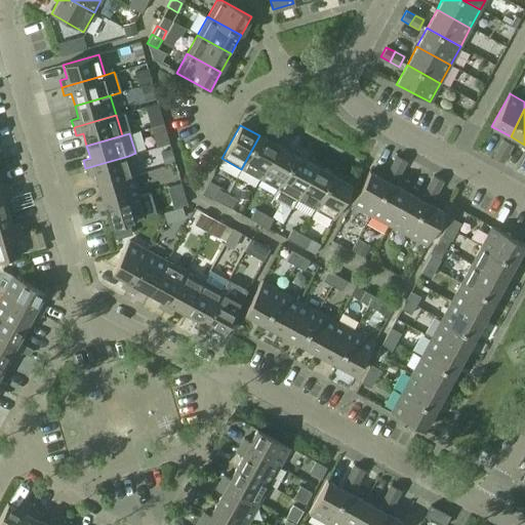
[(259,178),(278,146),(259,135),(241,169),(259,178)]
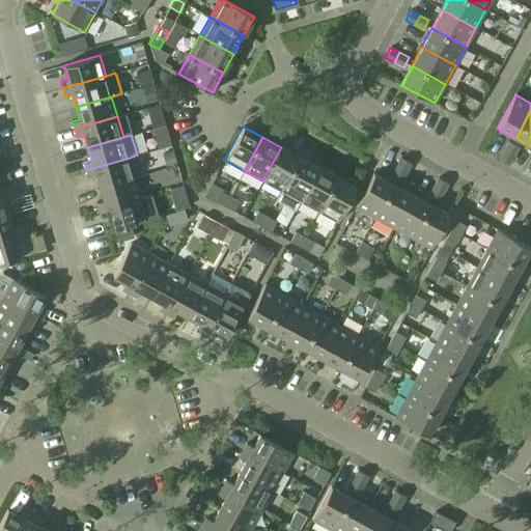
[(503,150),(513,156),(518,146),(508,141),(503,150)]
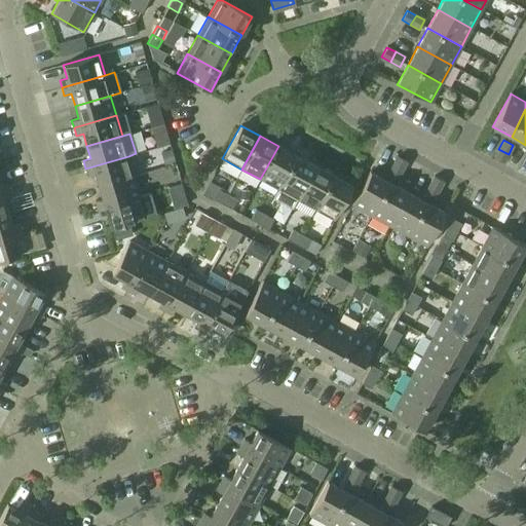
[(278,189),(296,156),(278,146),(260,179),(278,189)]
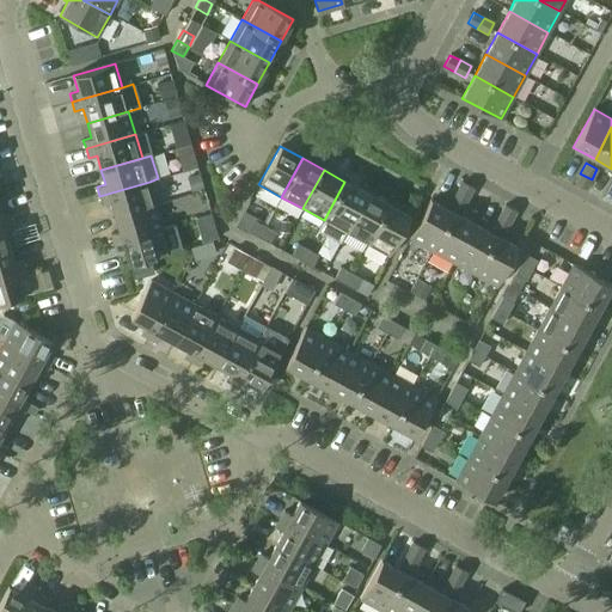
[(574,184),(586,190),(592,179),(580,173),(574,184)]
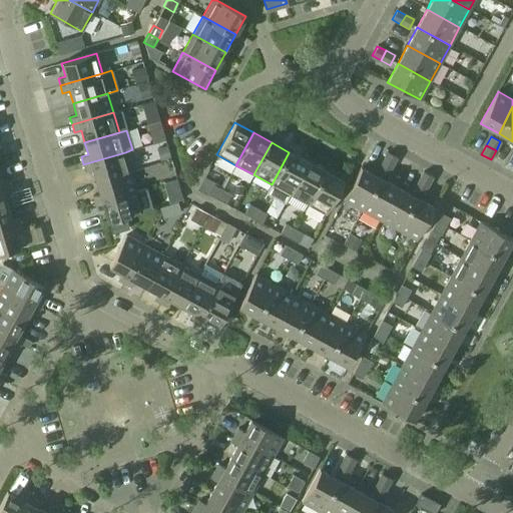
[(96,181),(130,171),(125,152),(83,164),(85,171),(92,169),(96,181)]
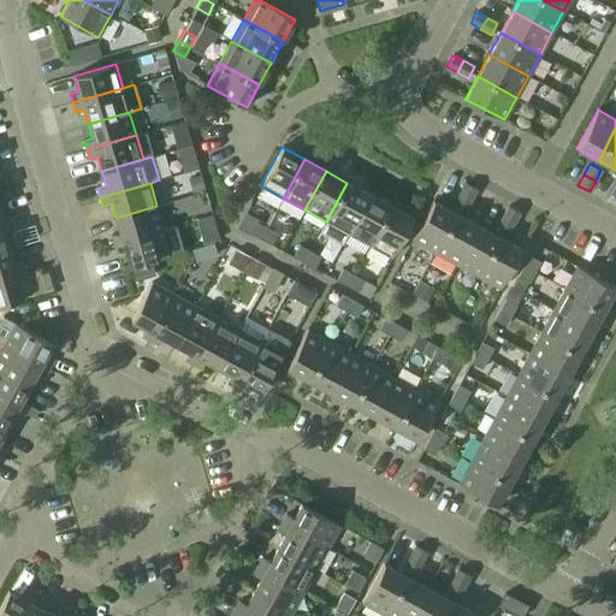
[(341,246),(348,234),(368,194),(347,183),(326,221),(319,234),(341,246)]
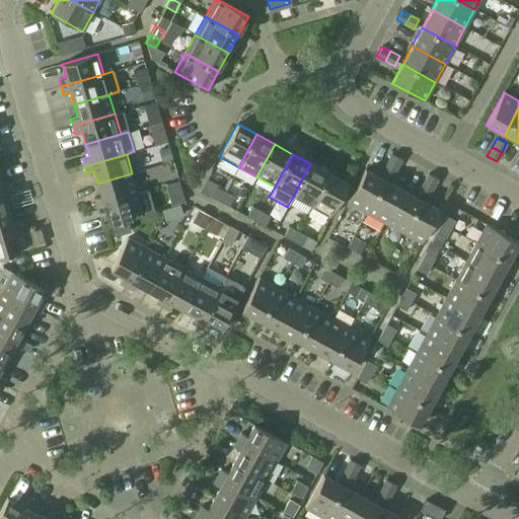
[(386,163),(396,168),(401,159),(391,154),(386,163)]
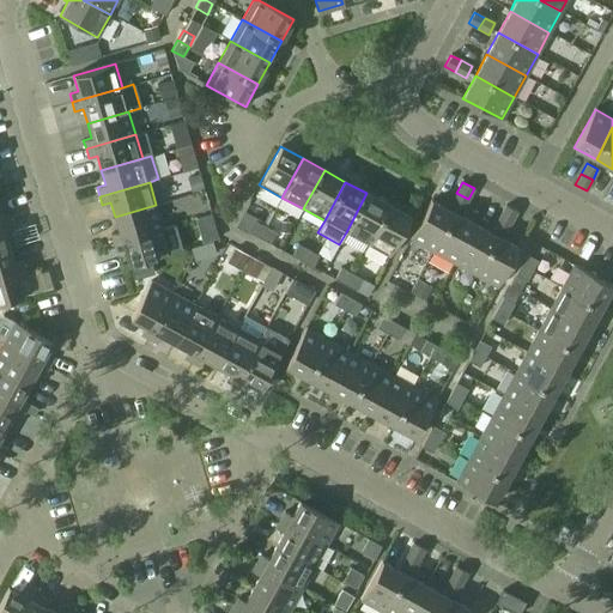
[(346,232),(368,244),(388,205),(366,193),(346,232)]
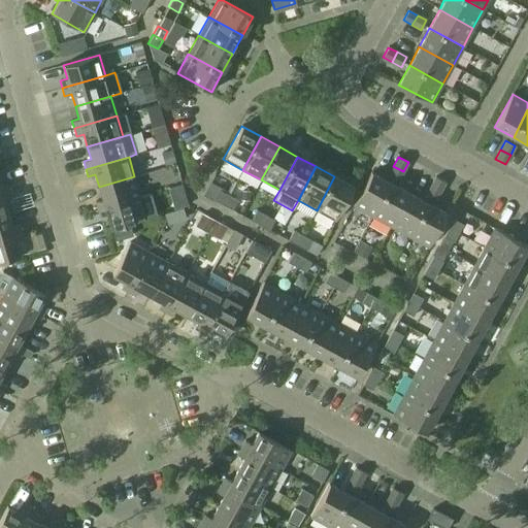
[(389,174),(398,180),(403,171),(393,166),(389,174)]
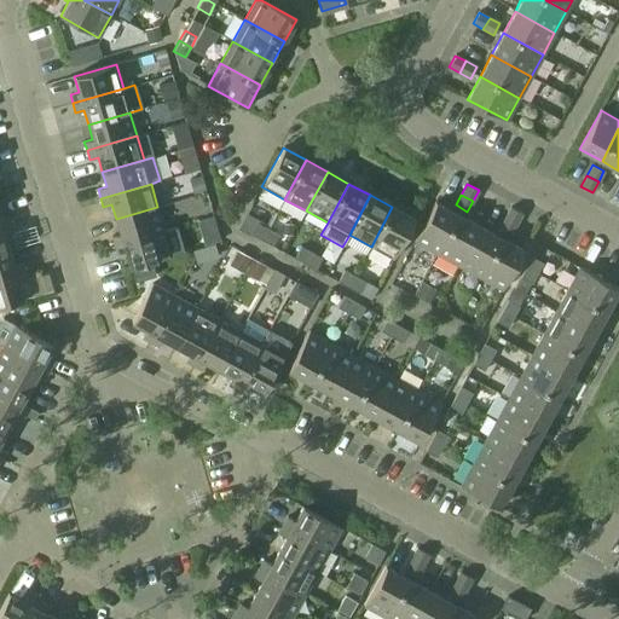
[(414,242),(437,254),(457,215),(435,202),(414,242)]
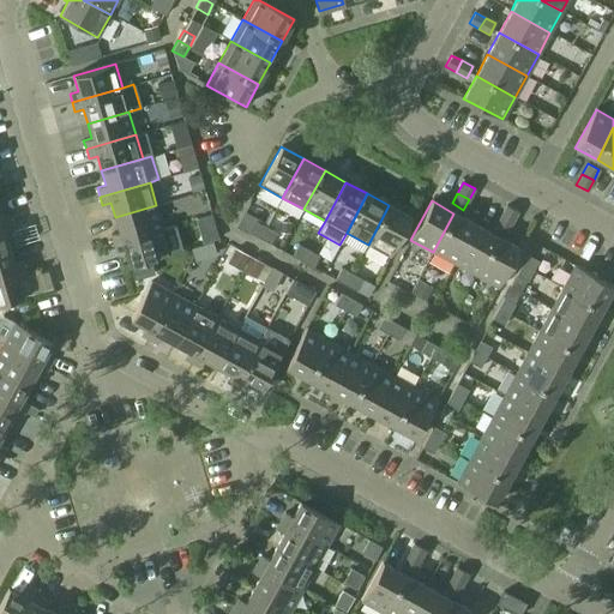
[(113,244),(163,229),(156,205),(115,217),(119,232),(110,234),(113,244)]
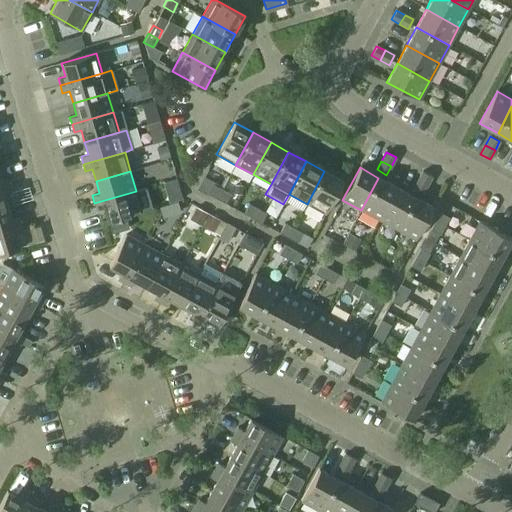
[(307,204),(325,214),(343,181),(324,171),(307,204)]
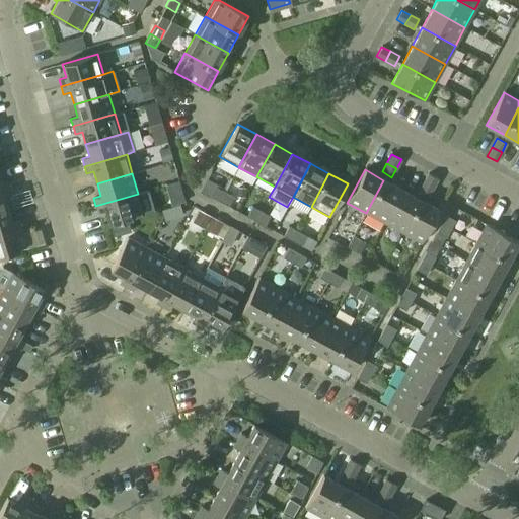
[(423,182),(433,189),(438,179),(428,174),(423,182)]
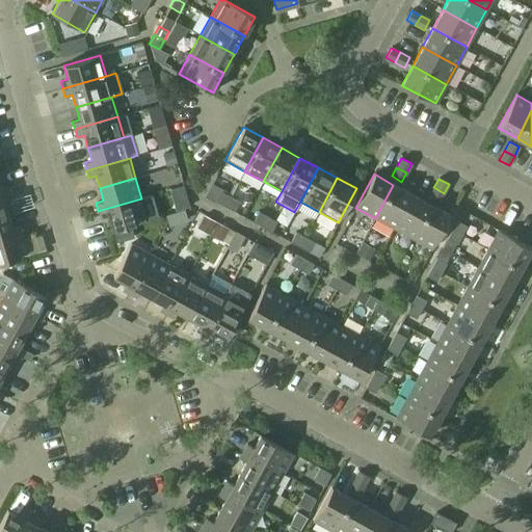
[(0,194),(8,192),(6,185),(0,186),(0,194)]
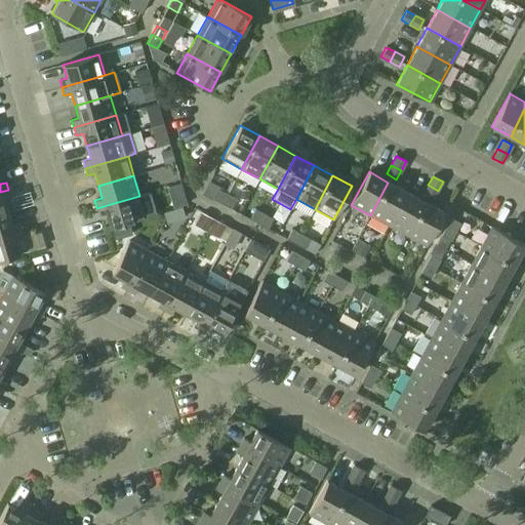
[(370,215),(389,226),(406,192),(388,183),(370,215)]
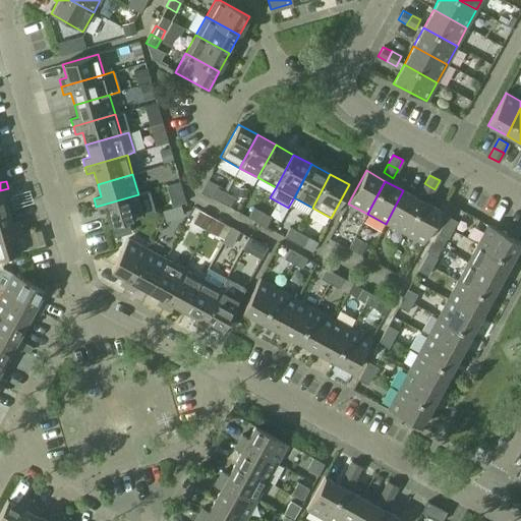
[(420,192),(429,197),(435,189),(424,183),(420,192)]
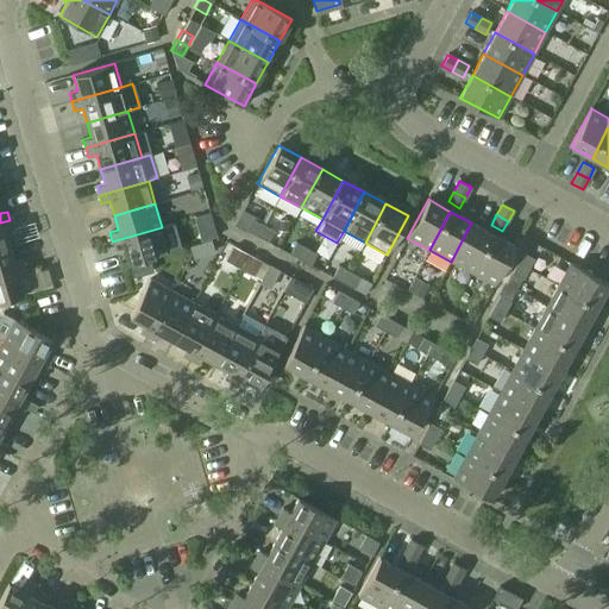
[(0,223),(0,249),(8,246),(5,232),(13,230),(10,220),(0,223)]
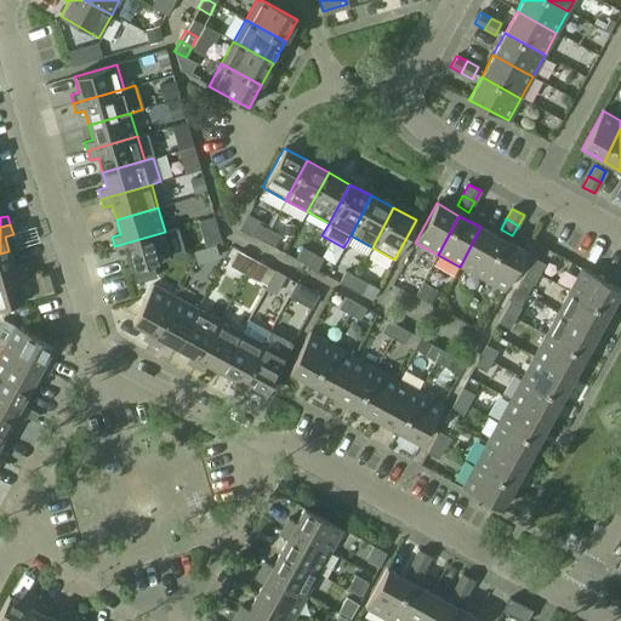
[(252,235),(262,241),(268,229),(258,224),(252,235)]
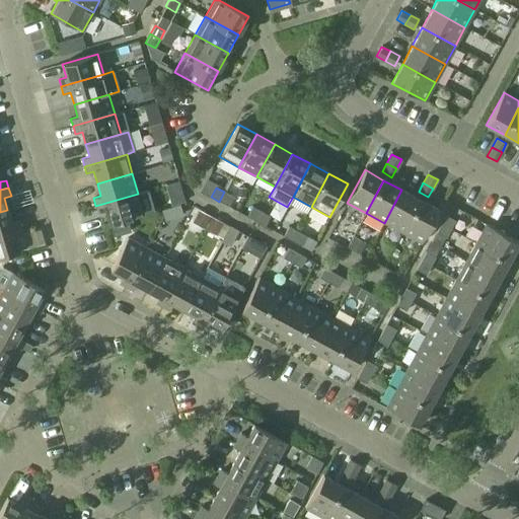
[(384,223),(401,233),(420,200),(401,190),(384,223)]
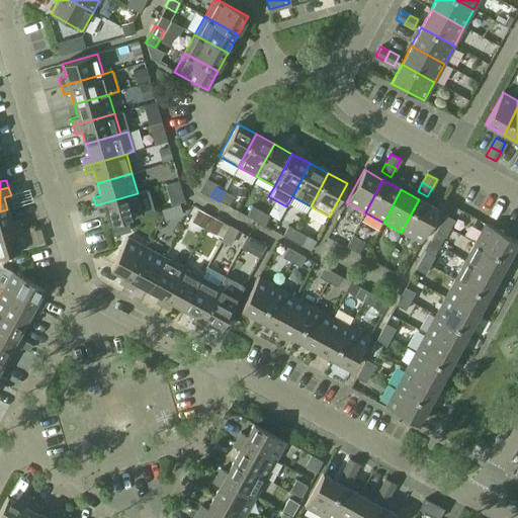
[(219,201),(228,206),(233,196),(224,191),(219,201)]
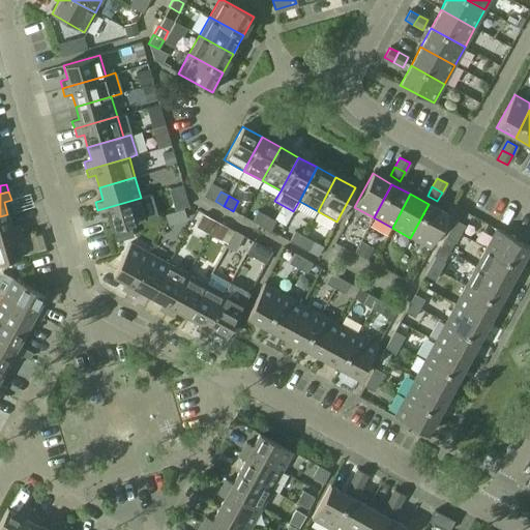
[(108,215),(111,229),(147,218),(141,198),(97,210),(100,217),(108,215)]
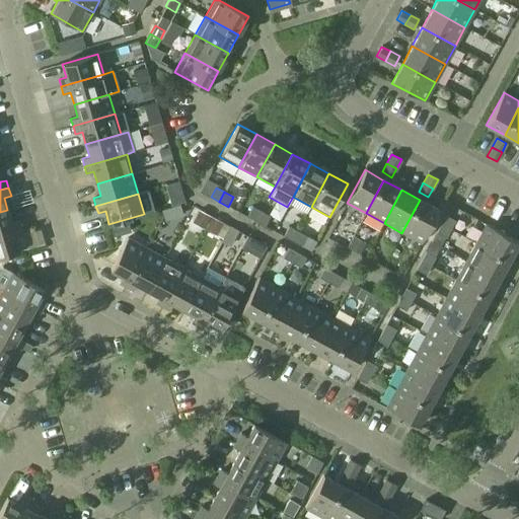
[(401,233),(421,243),(439,210),(420,200),(401,233)]
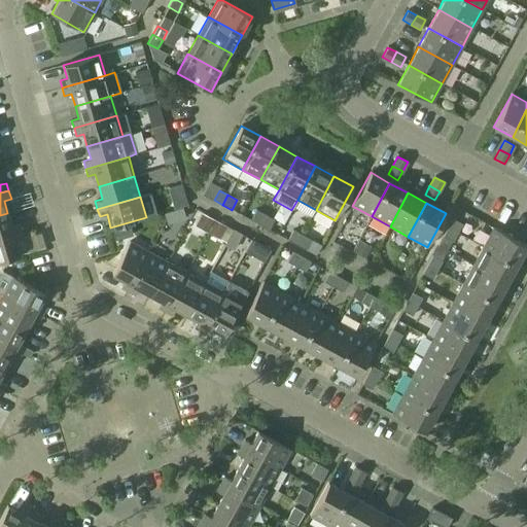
[(250,220),(259,224),(265,215),(256,210),(250,220)]
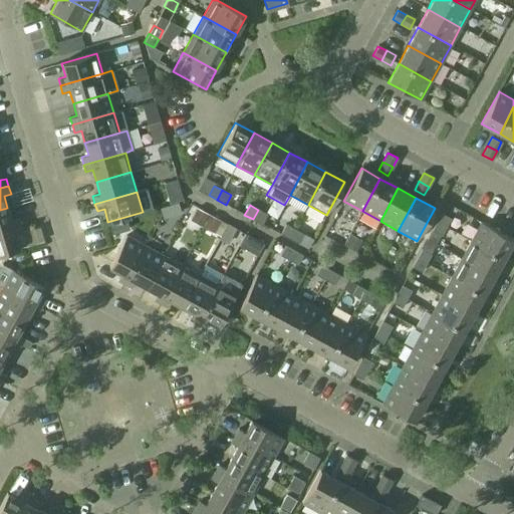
[(0,210),(0,231),(20,226),(18,218),(11,220),(7,208),(0,210)]
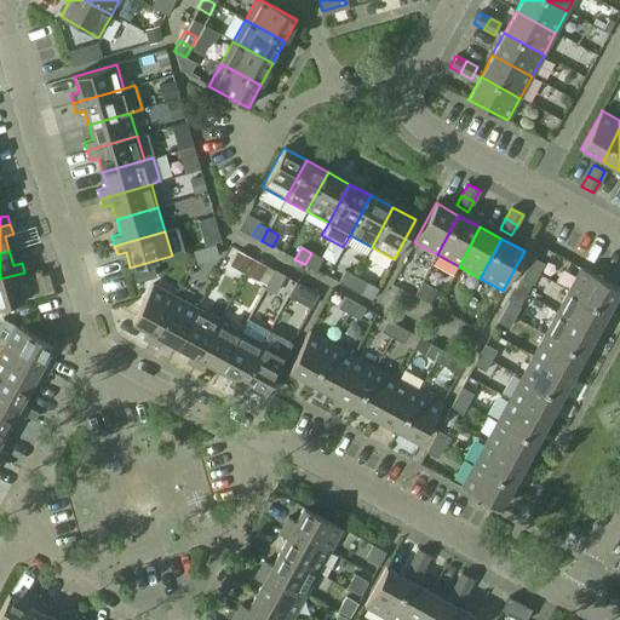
[(305,264),(316,270),(322,259),(311,253),(305,264)]
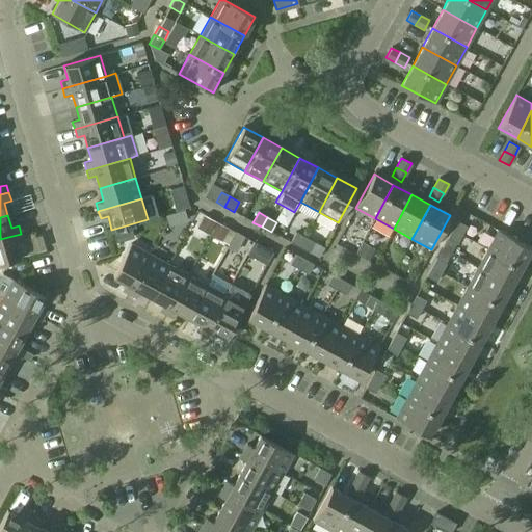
[(451,230),(461,236),(467,227),(456,221),(451,230)]
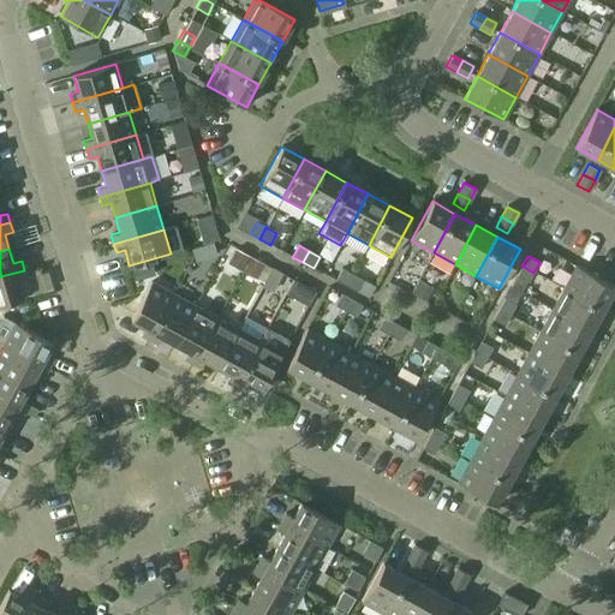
[(517,276),(527,282),(533,273),(521,266),(517,276)]
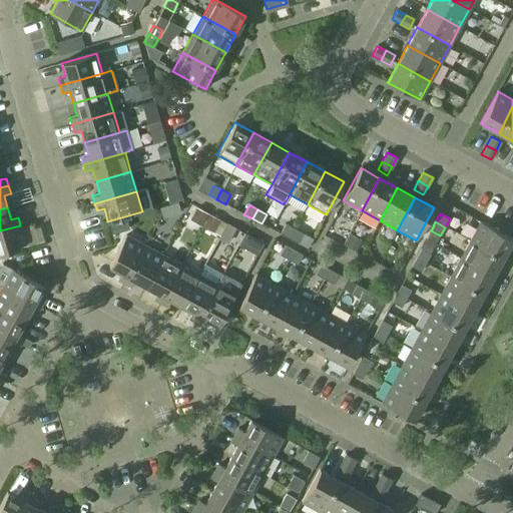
[(470,240),(502,259),(512,239),(480,221),(470,240)]
